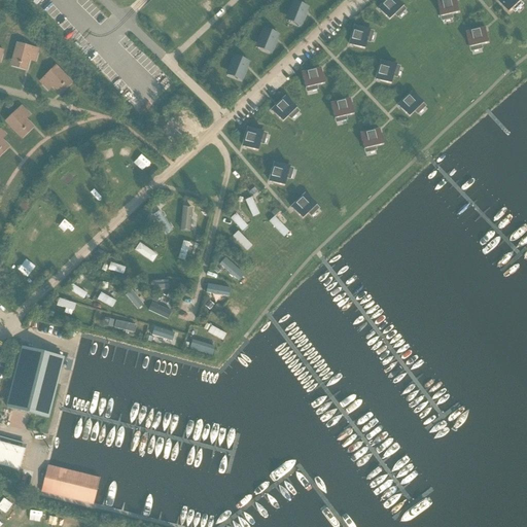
[(396,0),(387,0),(378,9),(389,21),(395,14),(396,15),(402,9),(401,8),(403,7),(396,0)]
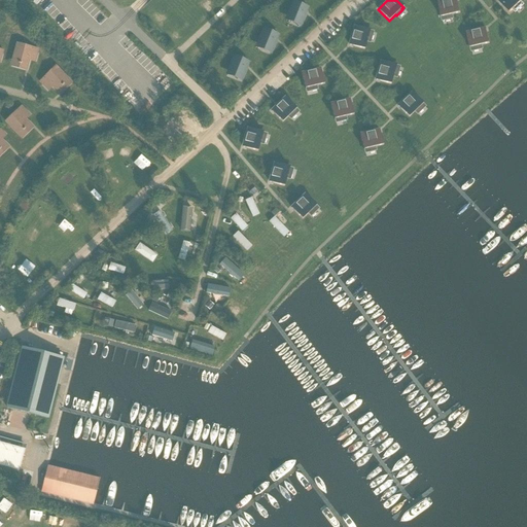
[(457,0),(447,0),(437,2),(441,18),(443,18),(443,19),(452,16),(451,15),(460,13),(457,0)]
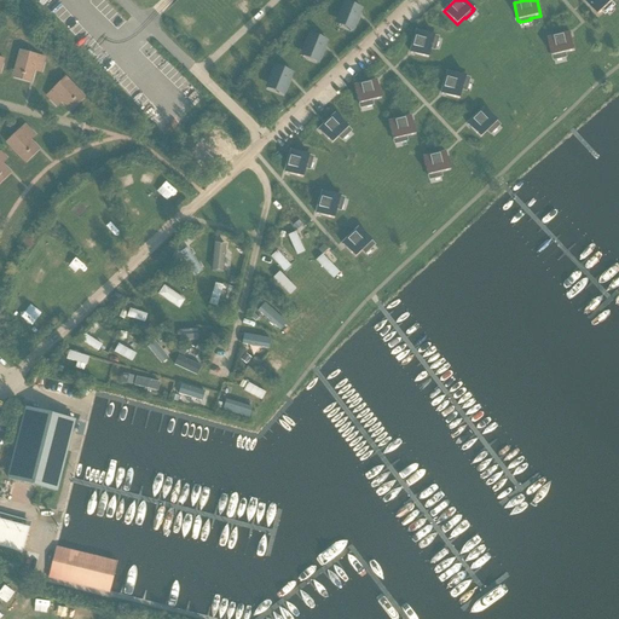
[(612,3),(613,1),(612,0),(588,0),(586,1),(599,15),(603,11),(606,13),(614,5),(612,3)]
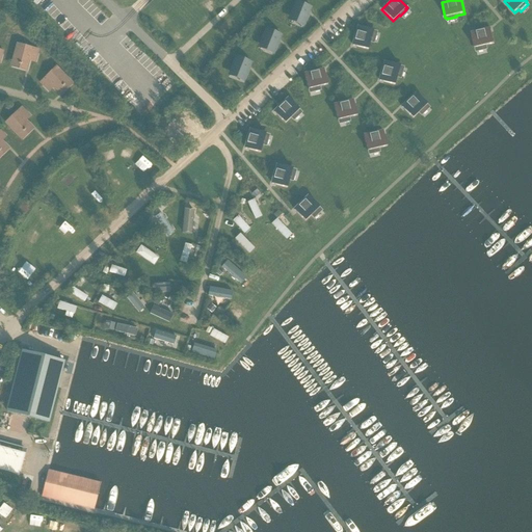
[(302,26),(311,7),(310,7),(297,3),(297,2),(296,2),(290,18),(291,18),(291,17),(303,22),(302,26)]
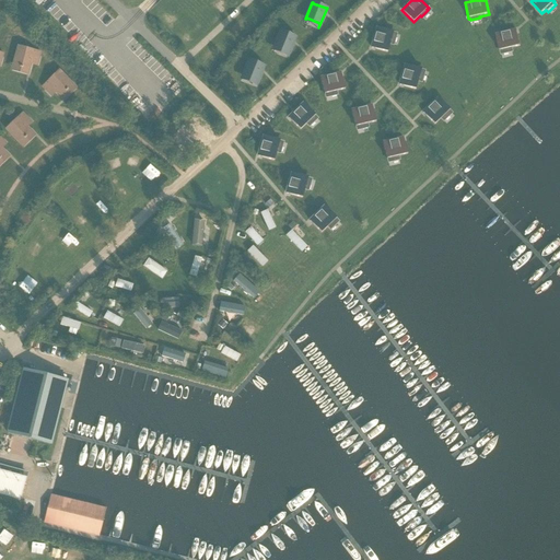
[(371,48),(387,53),(389,43),(392,44),(394,35),(393,34),(393,33),(377,27),(371,48)]
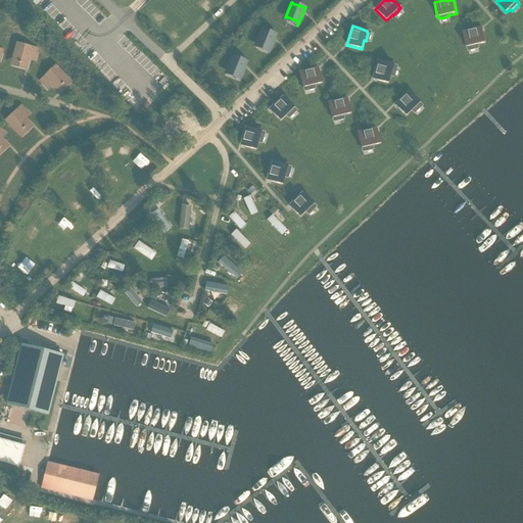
[(482,29),(463,33),(467,48),(469,47),(469,49),(477,47),(477,45),(486,43),(482,29)]
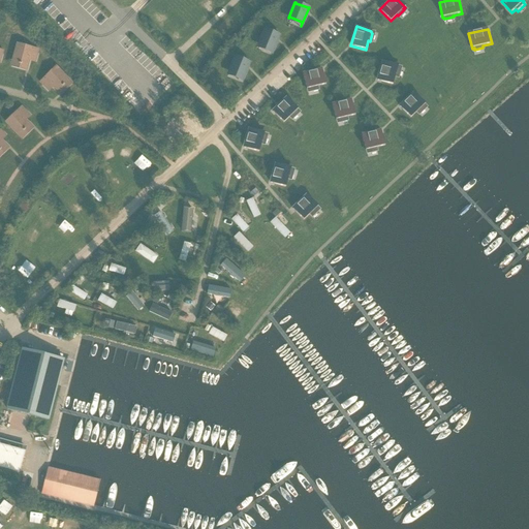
[(270,56),(277,37),(276,37),(276,38),(263,33),(263,32),(257,48),(271,53),(269,56),(270,56)]
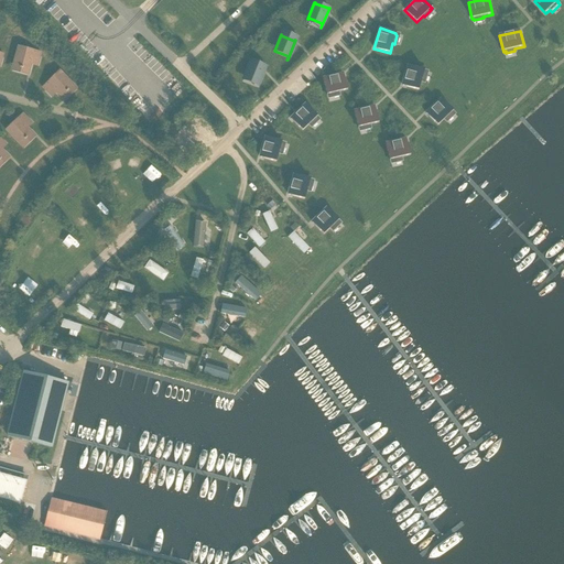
[(29,71),(31,62),(38,64),(41,53),(19,46),(13,65),(29,71)]
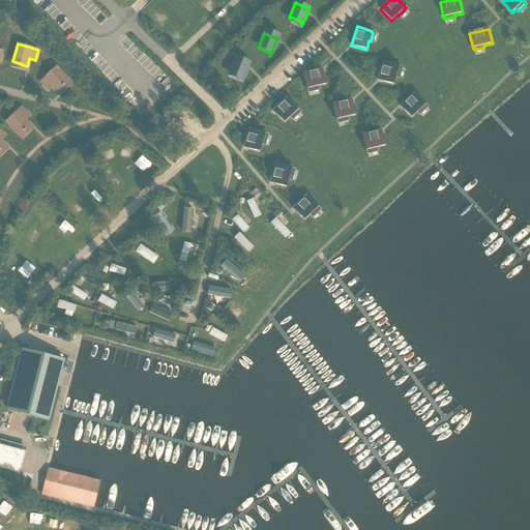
[(240,83),(248,64),(247,64),(235,59),(234,59),(228,75),(229,75),(241,80),(240,83)]
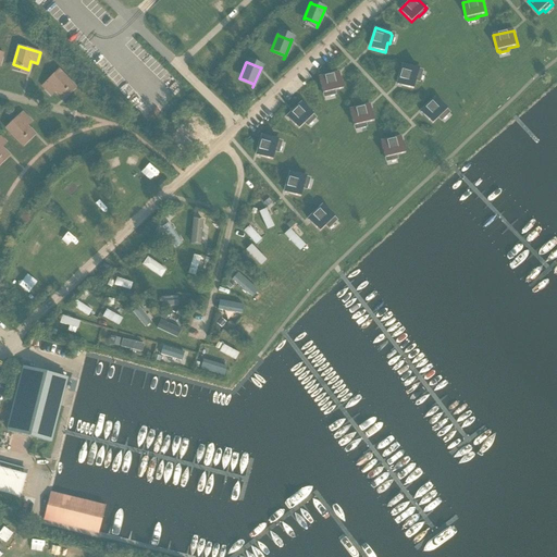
[(404,64),(397,85),(413,89),(416,79),(417,81),(420,72),(419,71),(419,70),(404,64)]
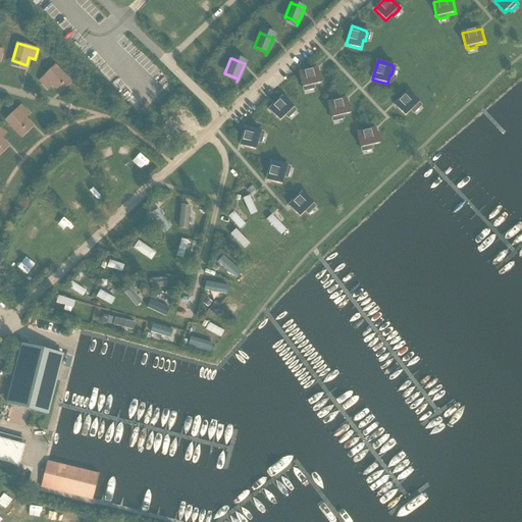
[(301,69),(304,85),(306,85),(307,86),(315,84),(314,83),(323,81),(320,65),(301,69)]
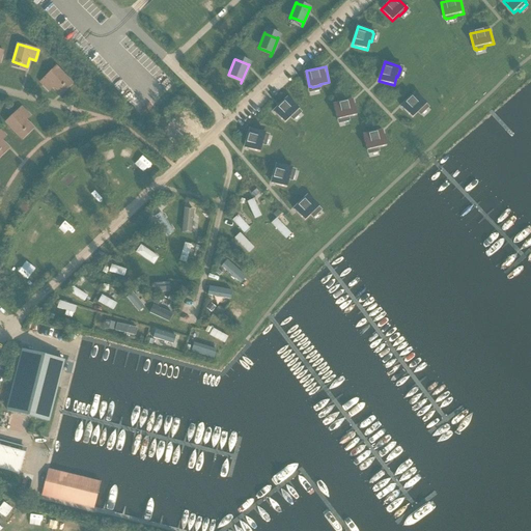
[(57,91),(68,80),(56,67),(40,82),(48,90),(52,86),(57,91)]
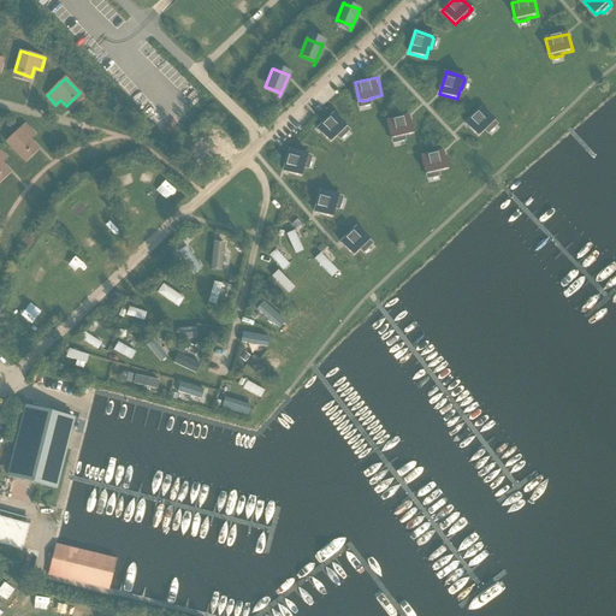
[(483,108),(466,124),(478,137),(486,130),(487,131),(495,124),(493,123),(495,122),(483,108)]
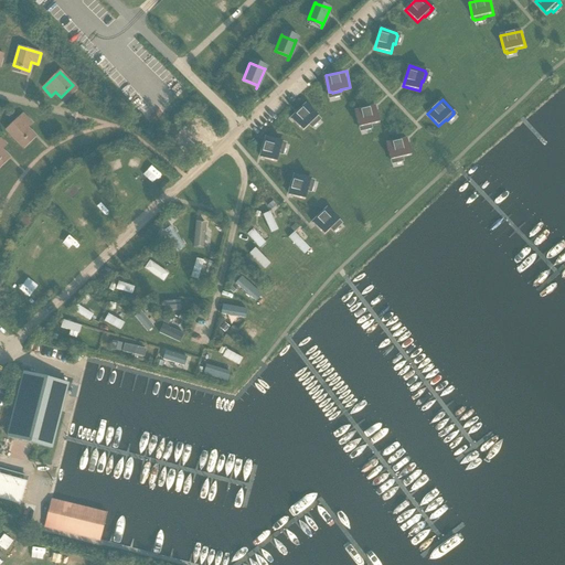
[(309,103),(292,117),(304,130),(305,128),(306,129),(312,124),(312,123),(319,116),(309,103)]
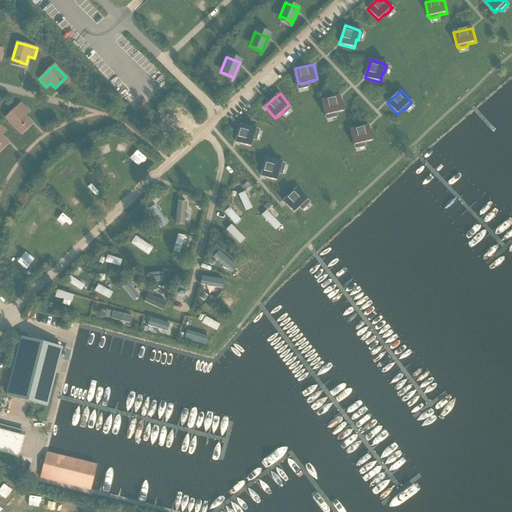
[(341,94),(322,99),(326,114),(328,113),(328,114),(336,112),(336,111),(345,109),(341,94)]
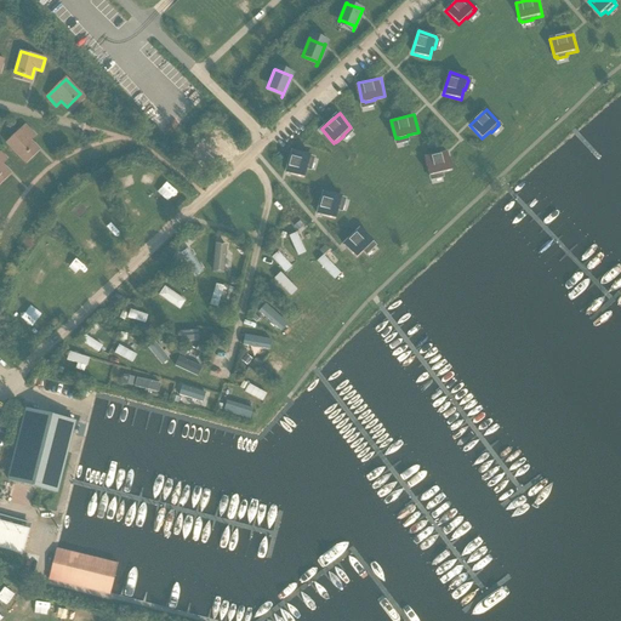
[(33,135),(24,126),(6,143),(22,159),(34,147),(28,140),(33,135)]
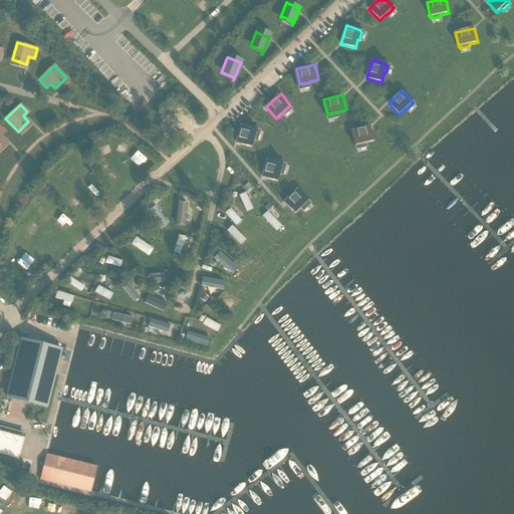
[(187,116),(177,104),(164,116),(174,129),(187,116)]
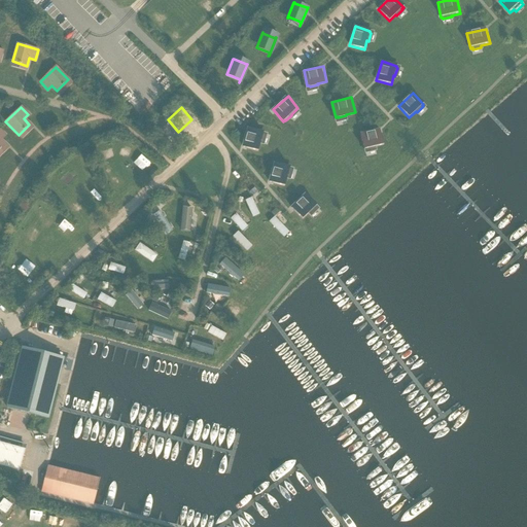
[(249,125),(243,143),(258,148),(258,146),(259,146),(262,138),(261,138),(264,129),(249,125)]
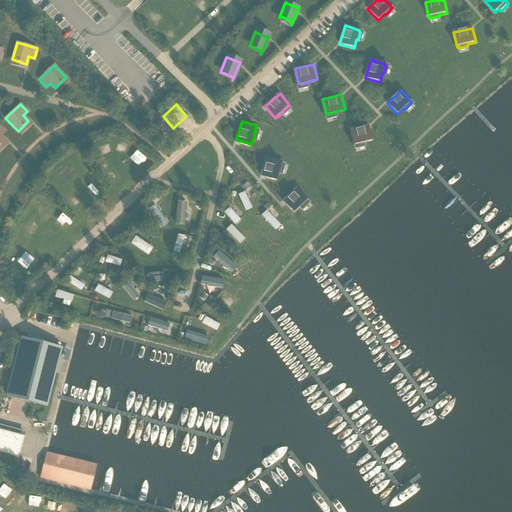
[(367,128),(348,132),(351,147),(353,146),(353,147),(361,146),(361,145),(370,143),(367,128)]
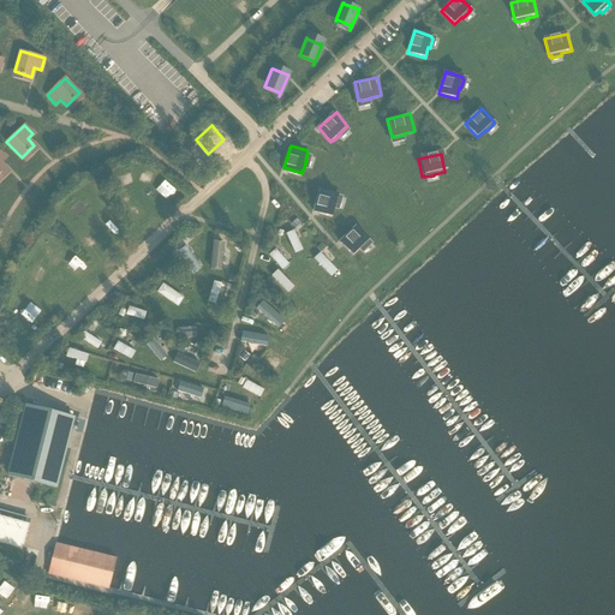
[(132,186),(145,201),(161,186),(148,172),(132,186)]
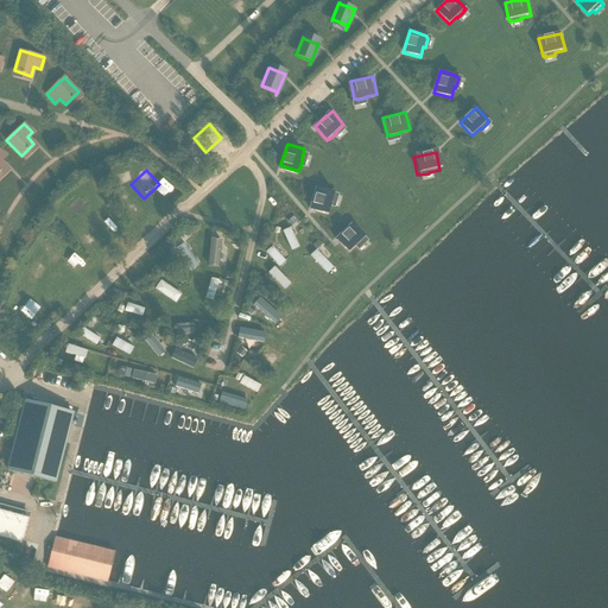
[(316,184),(309,206),(327,211),(327,210),(328,210),(331,201),(330,201),(334,190),(316,184)]
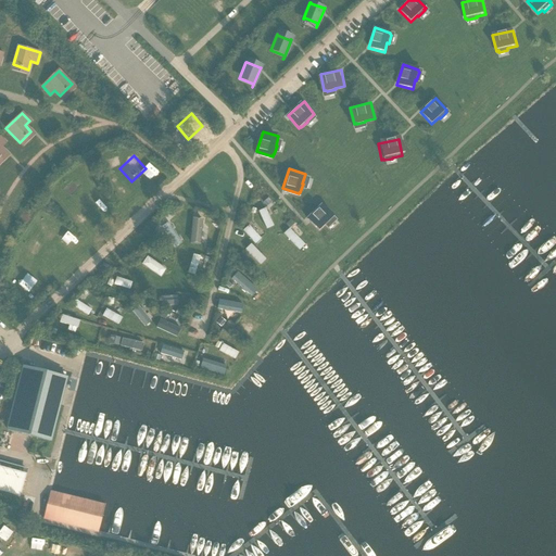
[(70,197),(83,211),(96,198),(83,184),(70,197)]
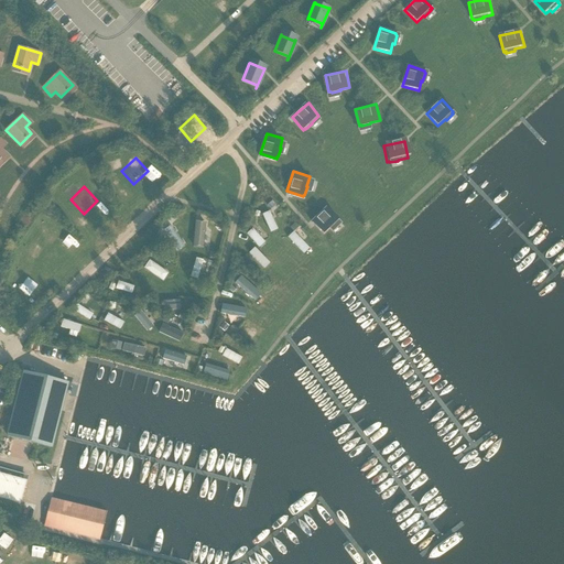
[(325,205),(308,219),(320,231),(321,230),(322,231),(328,225),(336,217),(325,205)]
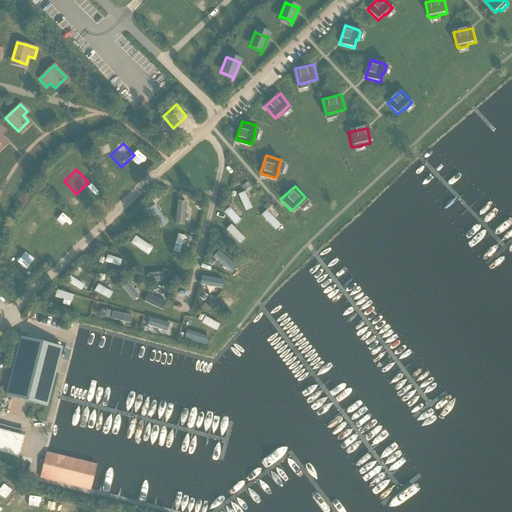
[(261,205),(269,208),(272,199),(257,195),(255,199),(262,202),(261,205)]
